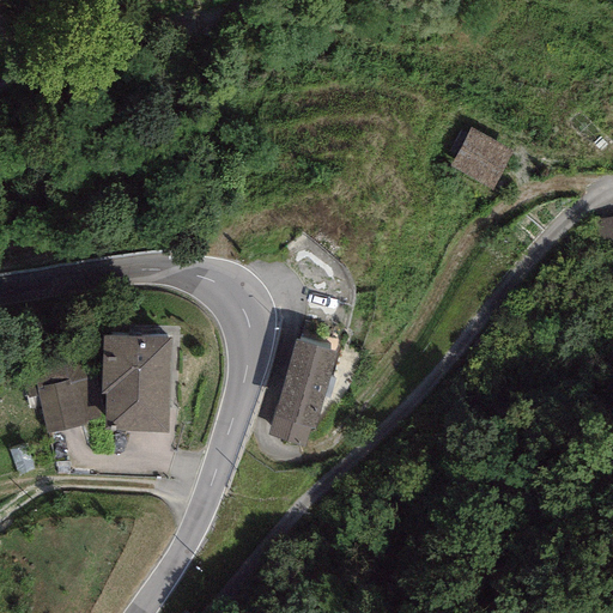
[(511,152),(471,129),(449,167),(490,190),(511,152)]
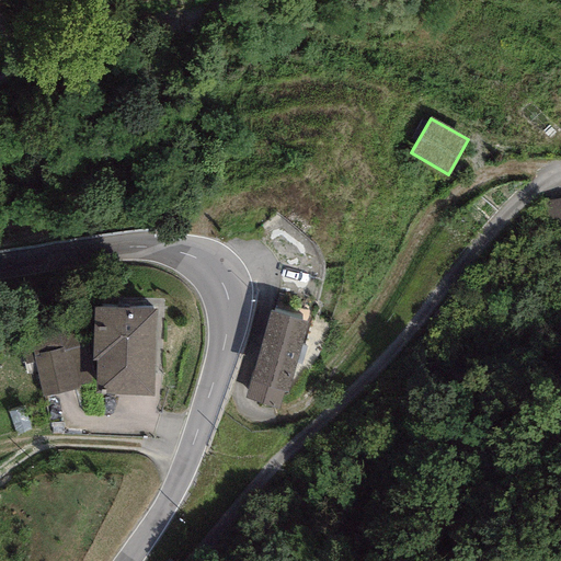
[(560,199),(545,201),(546,227),(560,226),(560,199)]
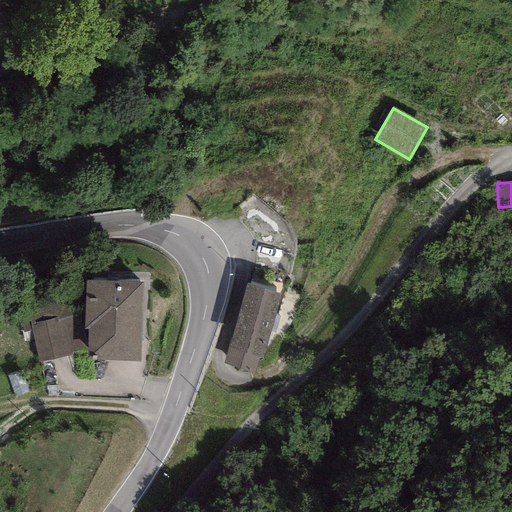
[(142,282),(85,280),(84,330),(88,330),(87,360),(140,361),(142,282)]
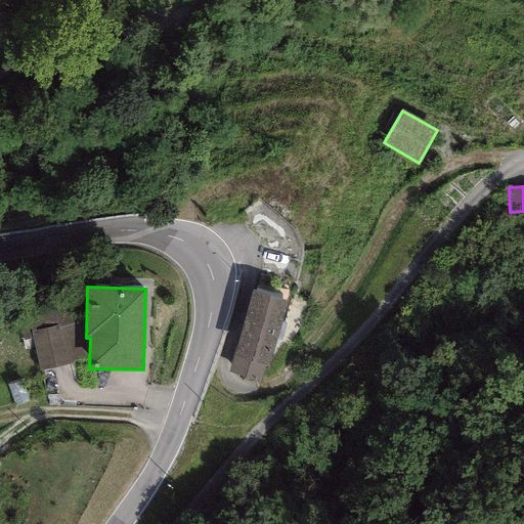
[(287,301),(252,291),(228,373),(260,382),(264,365),(267,366),(287,301)]
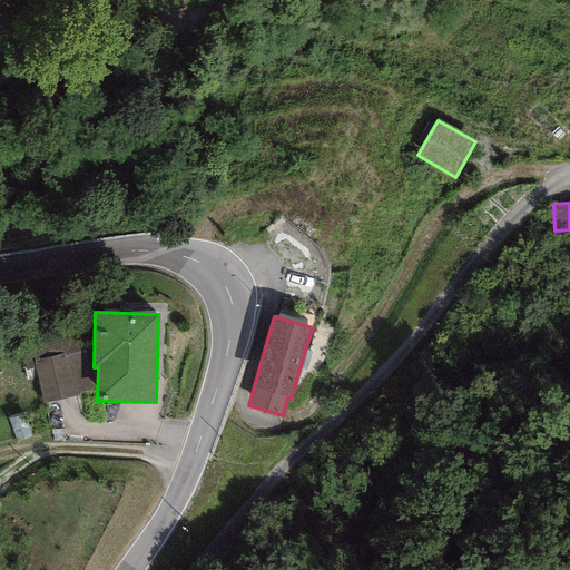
[(85,351),(59,330),(0,341),(0,347),(2,363),(23,359),(27,380),(37,379),(43,405),(94,389),(85,351)]
